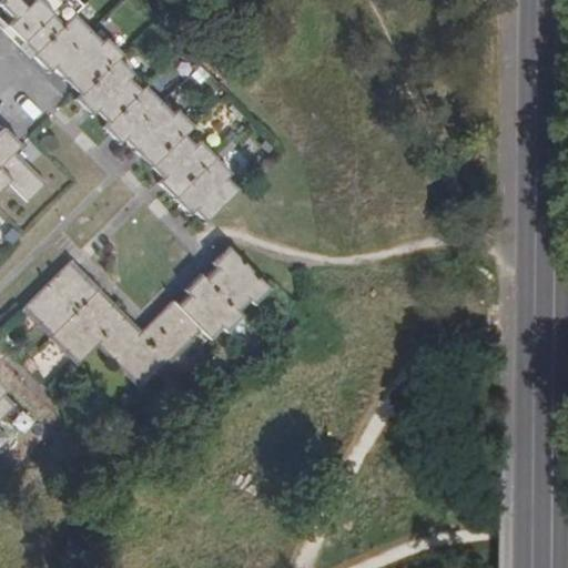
[(29,7),(21,0),(0,0),(0,9),(13,22),(29,7)]
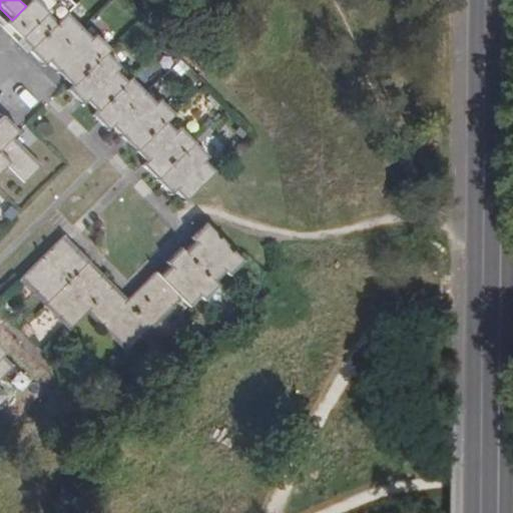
[(29,52),(67,14),(74,7),(67,0),(31,0),(26,6),(12,20),(5,25),(29,49),(29,52)]
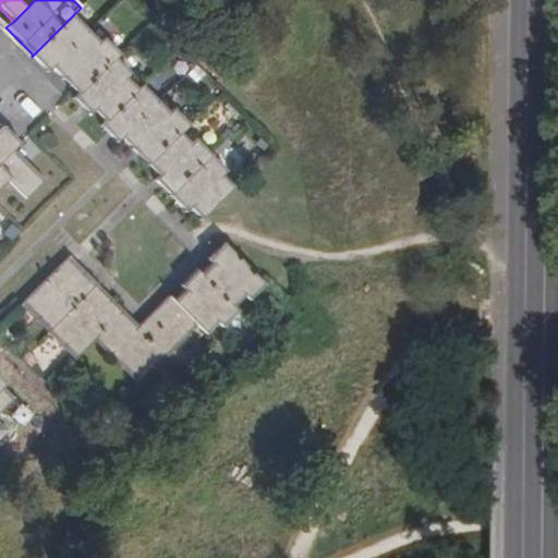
[(71,49),(88,32),(73,15),(32,57),(48,73),(51,69),(61,60),(72,71),(83,60),(71,49)]
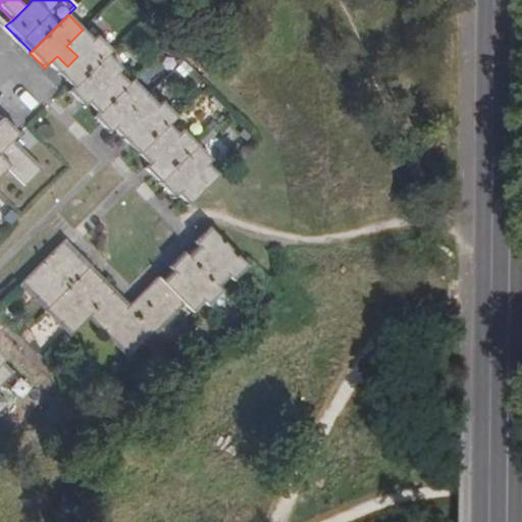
[(73,90),(108,55),(112,50),(98,37),(94,41),(83,30),(66,46),(77,56),(67,66),(57,56),(48,64),(73,90)]
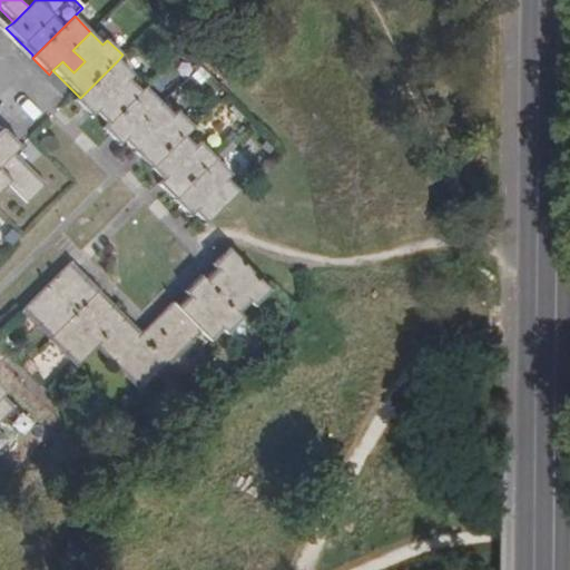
[(109,127),(141,94),(129,81),(134,76),(118,60),(80,98),(76,101),(91,118),(96,114),(109,127)]
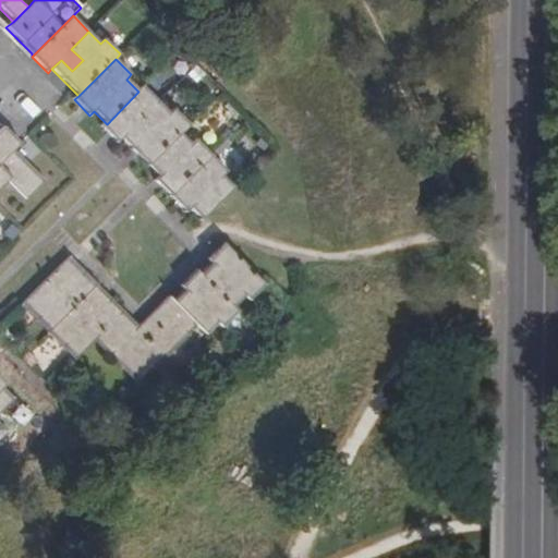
[(143,122),(160,106),(143,87),(138,92),(107,124),(102,128),(120,145),(123,142),(132,133),(143,143),(154,133),(143,122)]
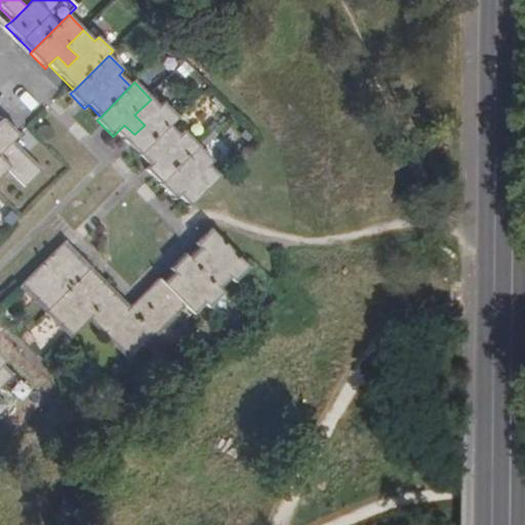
[(138,156),(170,126),(177,119),(163,103),(159,107),(151,99),(134,115),(145,125),(134,134),(124,125),(116,133),(138,156)]
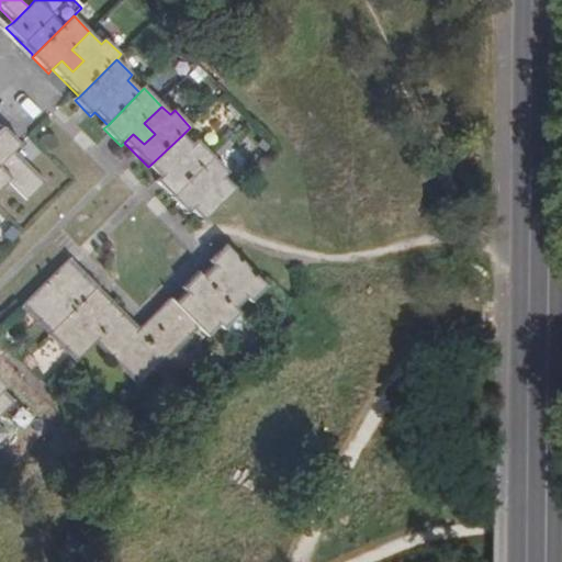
[(45,182),(14,152),(21,144),(4,127),(0,131),(0,176),(8,183),(25,201),(45,182)]
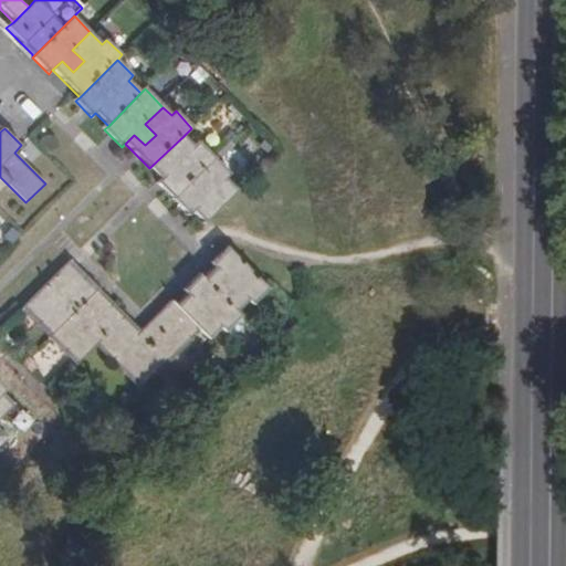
[(173,199),(215,159),(198,143),(194,147),(184,136),(149,168),(161,179),(157,184),(173,199)]
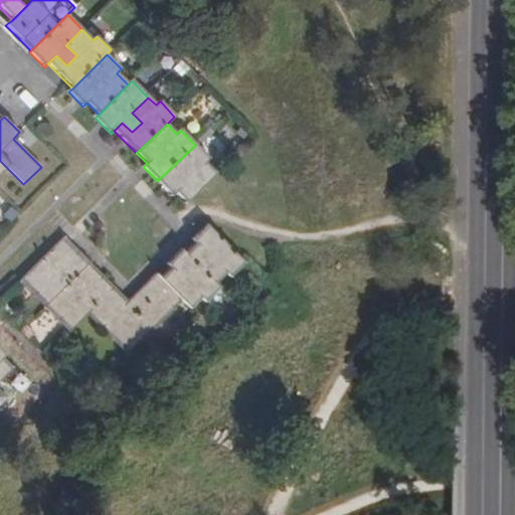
[(185,203),(215,173),(205,163),(209,159),(195,145),(157,181),(172,196),(176,193),(185,203)]
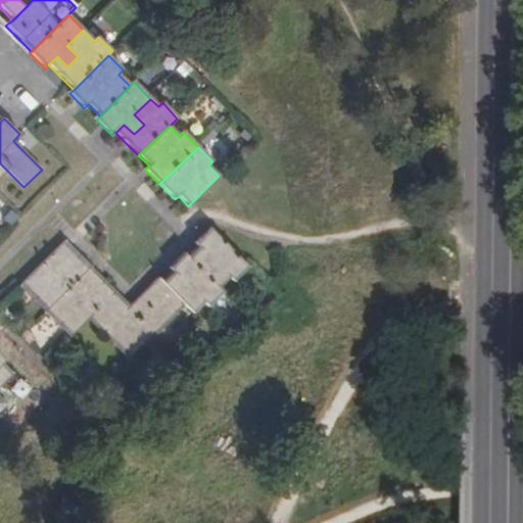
[(248,268),(210,229),(195,244),(198,248),(188,256),(221,288),(230,279),(234,282),(248,268)]
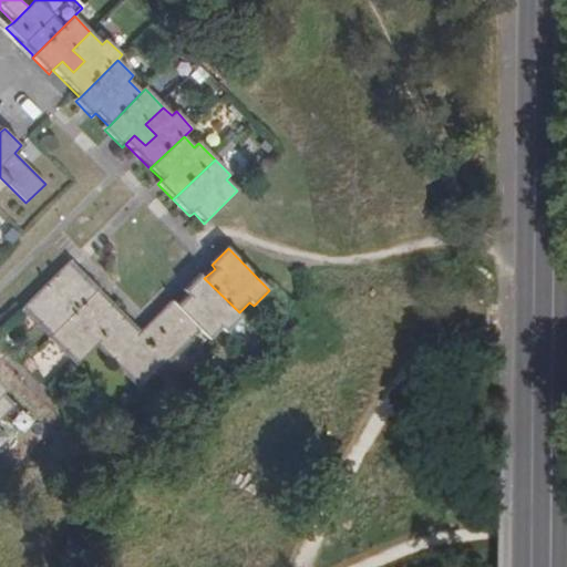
[(49,339),(100,290),(72,263),(21,311),(49,339)]
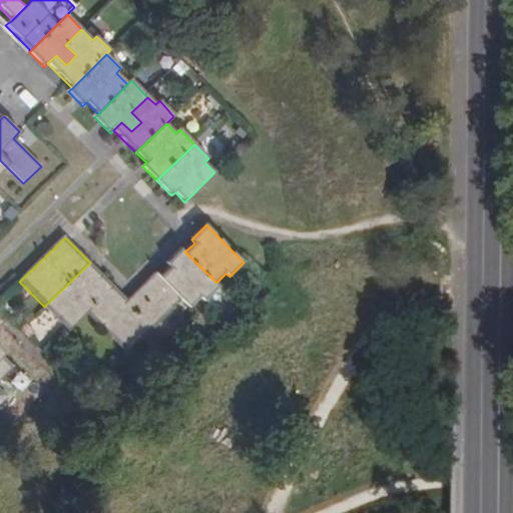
[(216,283),(184,251),(181,248),(165,264),(170,269),(159,279),(180,300),(189,309),(200,299),(204,302),(219,287),(216,283)]
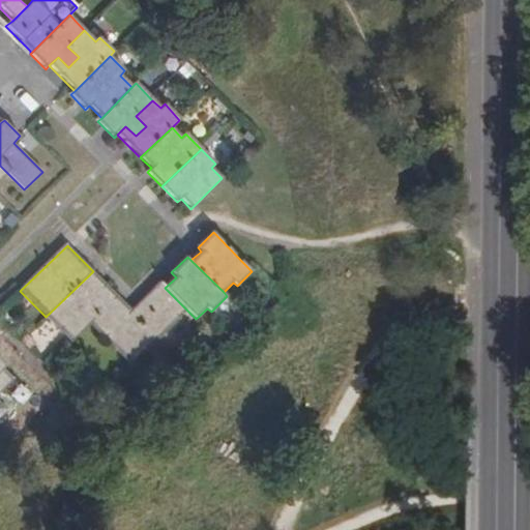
[(90,325),(119,297),(93,271),(46,317),(71,343),(90,325)]
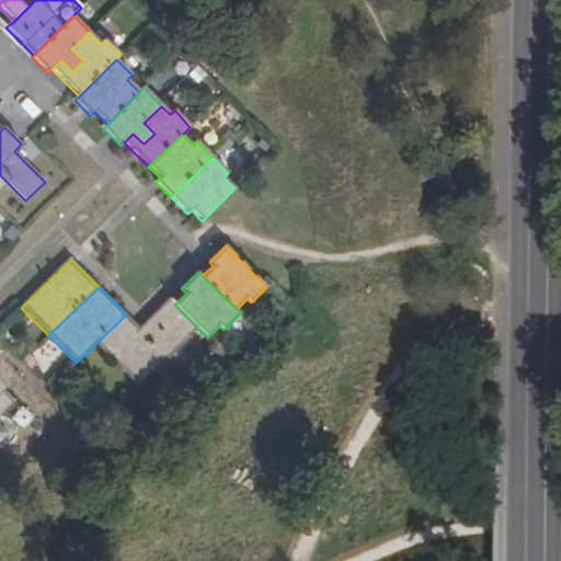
[(155,375),(192,338),(190,335),(197,328),(174,305),(170,299),(140,329),(126,315),(95,344),(138,386),(152,371),(155,375)]
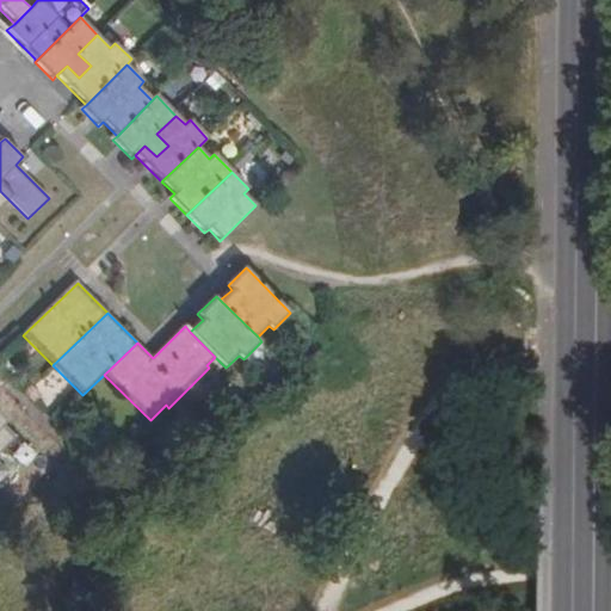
[(0,452),(17,438),(4,425),(6,423),(0,415),(0,452)]
